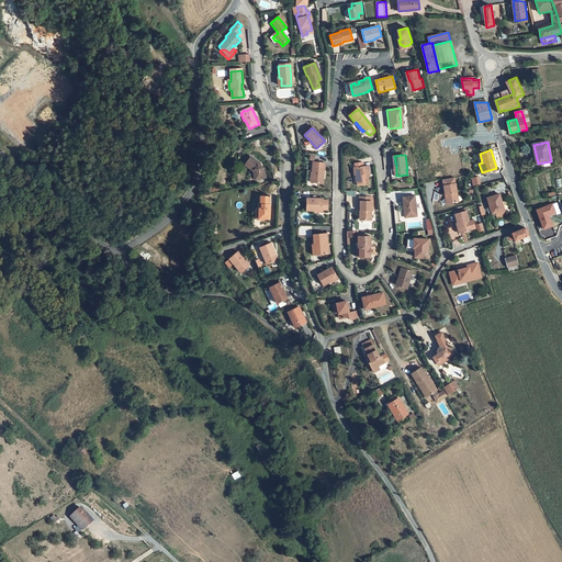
[(254,176),(257,175),(258,179),(266,178),(263,168),(262,168),(258,165),(259,164),(250,157),(245,166),(253,170),(254,176)]
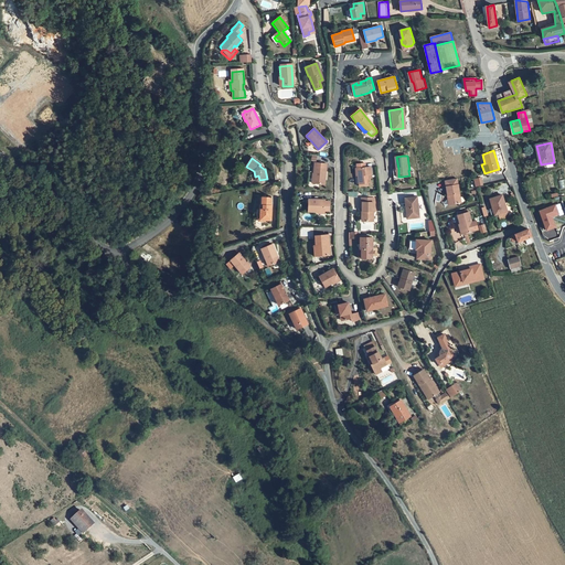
[(324,185),(326,164),(315,163),(313,184),(324,185)]
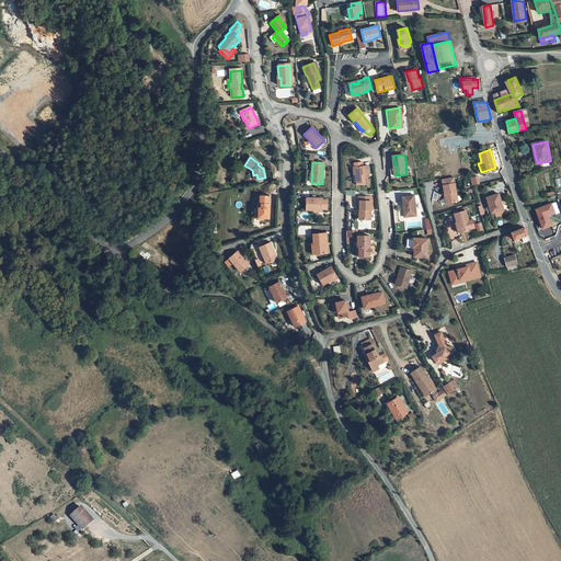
[(356,174),(354,175),(355,184),(367,183),(366,179),(368,178),(367,167),(363,168),(362,163),(353,164),(353,168),(355,167),(356,174)]
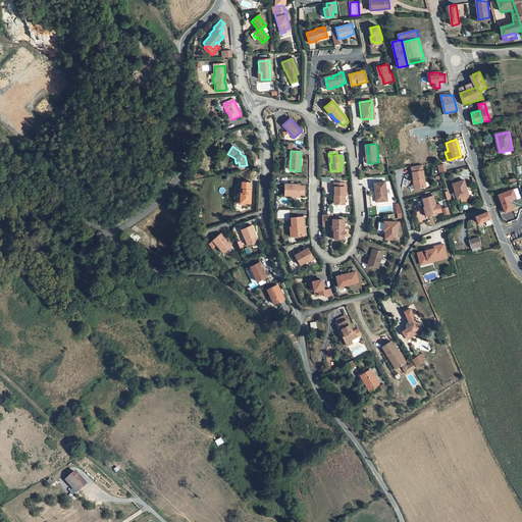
[(422,165),(411,166),(414,180),(415,180),(416,189),(426,188),(422,165)]
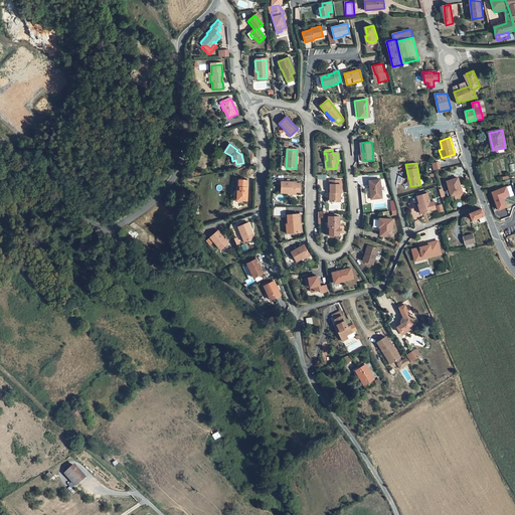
[(455,195),(463,193),(458,178),(447,182),(452,196),(455,195)]
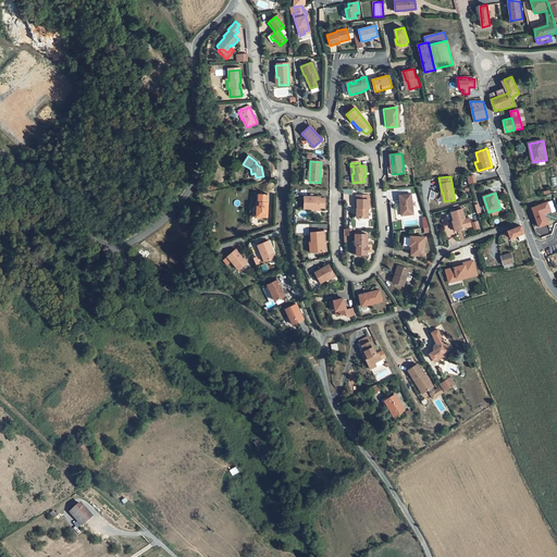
[(401,203),(403,203),(404,214),(415,214),(412,194),(400,195),(401,203)]
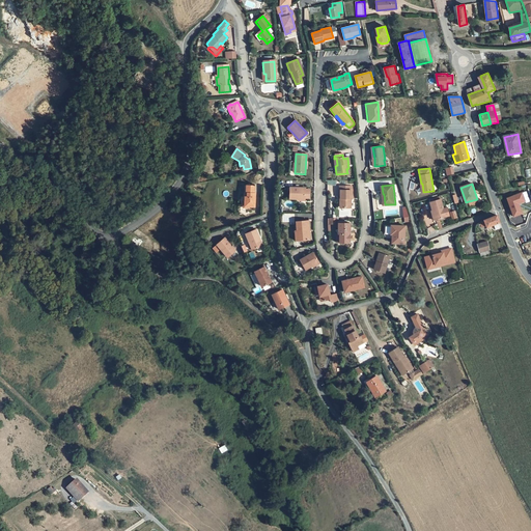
[(253,187),(245,186),(244,193),(245,193),(244,198),(243,198),(242,207),(252,208),(253,194),(252,194),(253,187)]
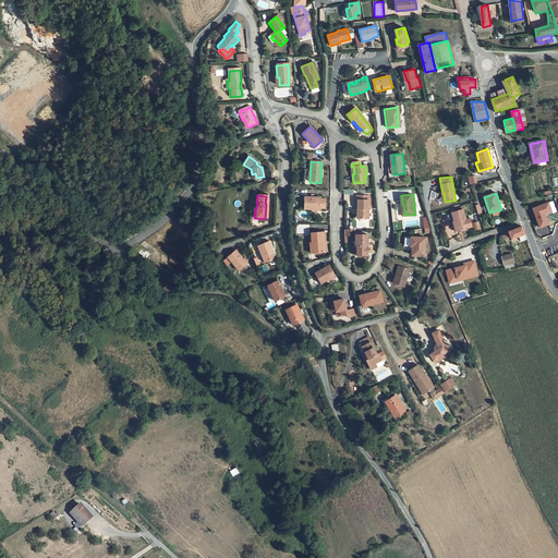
[(356,209),(358,209),(359,219),(368,219),(368,196),(356,197),(356,209)]
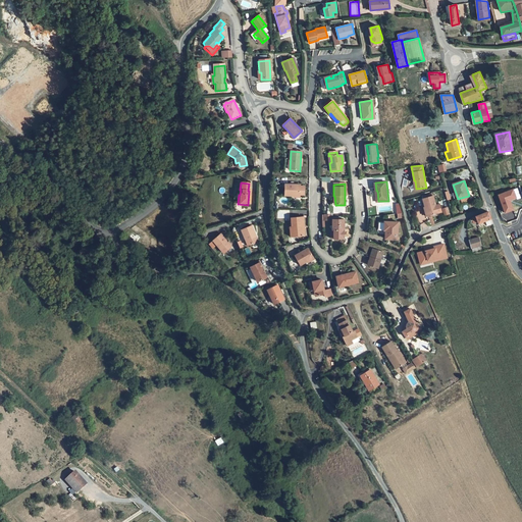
[(300,186),(284,186),(284,197),(294,197),(300,197),(300,196),(304,196),(305,195),(305,188),(304,187),(300,187),(300,186)]
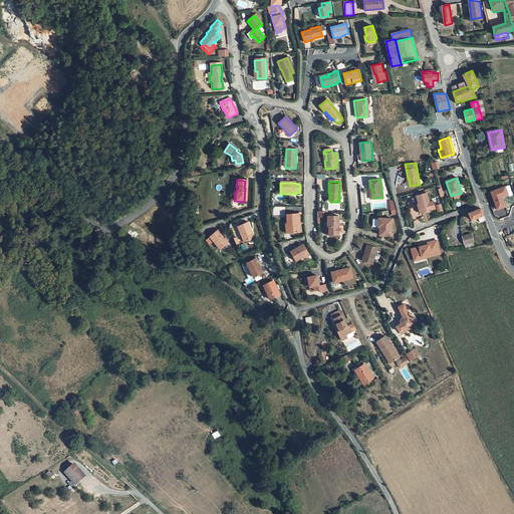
[(505,186),(491,192),(497,209),(505,207),(502,197),(508,195),(505,186)]
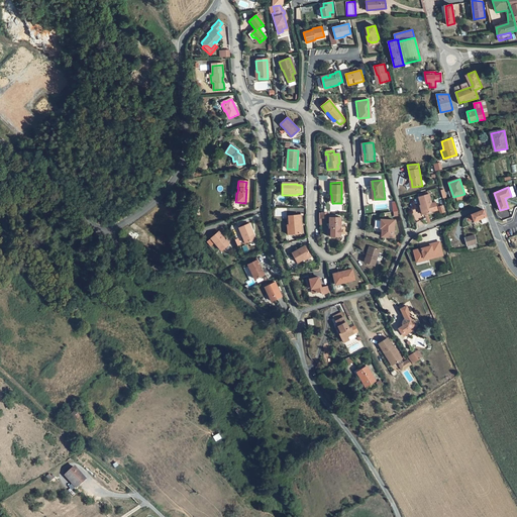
[(422,215),(437,210),(435,202),(431,204),(429,194),(419,197),(421,205),(419,206),(422,215)]
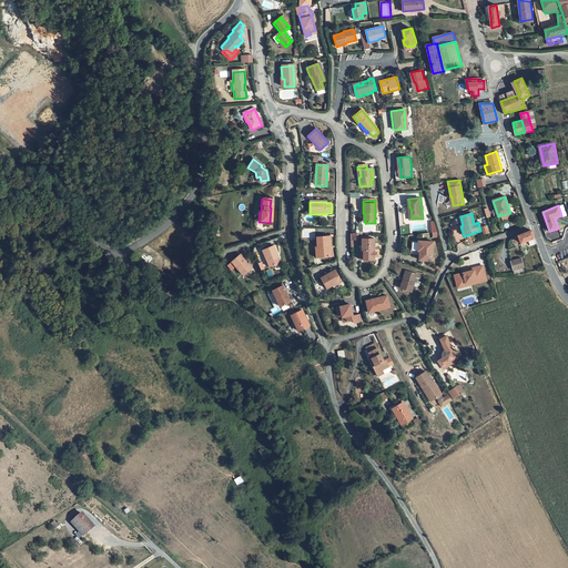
[(534,239),(531,231),(513,236),(515,242),(519,240),(520,243),(528,240),(534,239)]
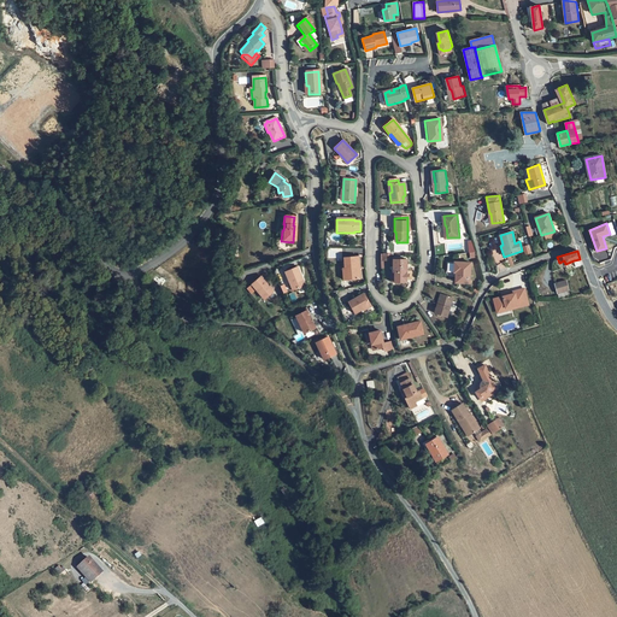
[(346,269),(347,269),(348,280),(360,278),(358,257),(345,258),(346,269)]
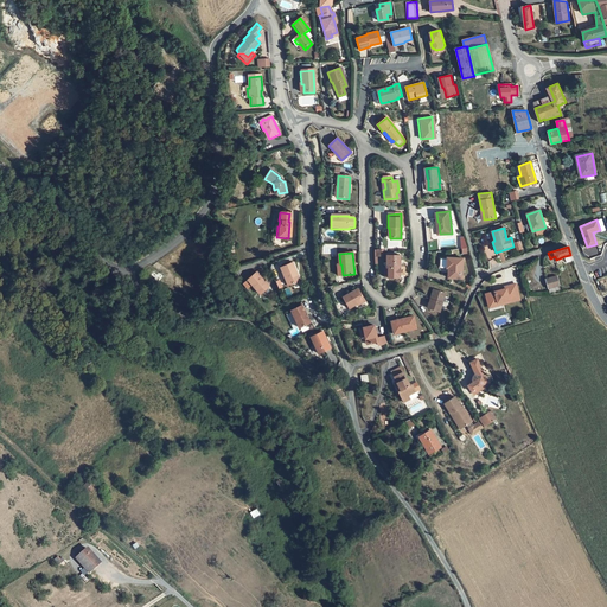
[(388,256),(388,269),(389,269),(389,279),(401,279),(400,256),(388,256)]
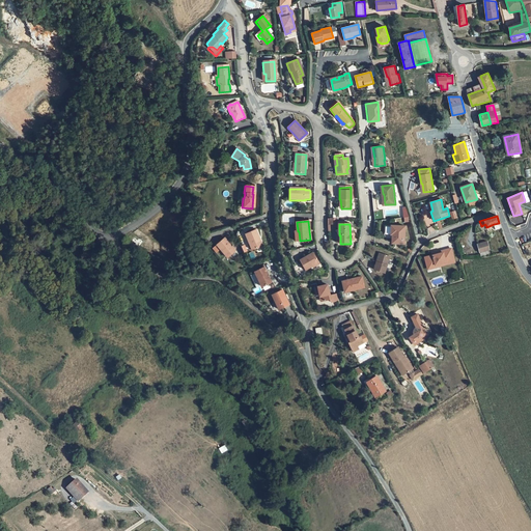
[(391,229),(393,229),(393,233),(392,242),(403,243),(404,226),(391,225),(391,229)]
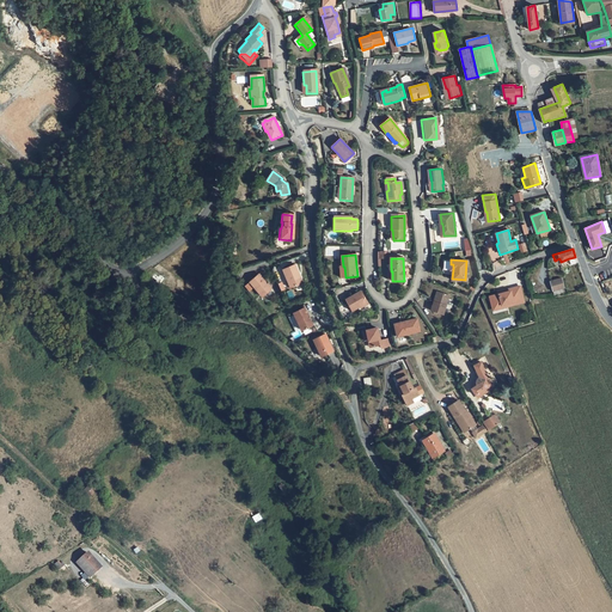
[(297,264),(283,269),(292,287),(304,282),(301,275),(299,276),(298,274),(300,273),(297,264)]
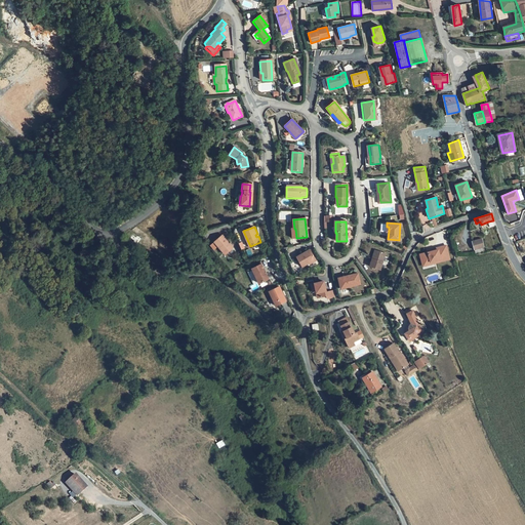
[(224,235),(215,242),(227,254),(234,247),(224,235)]
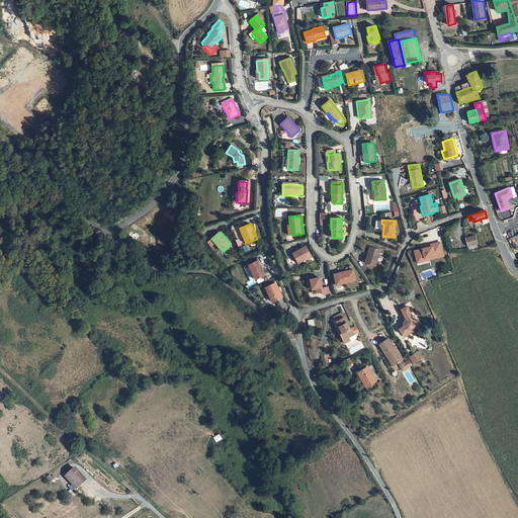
[(477,236),(466,239),(468,246),(479,242),(477,236)]
